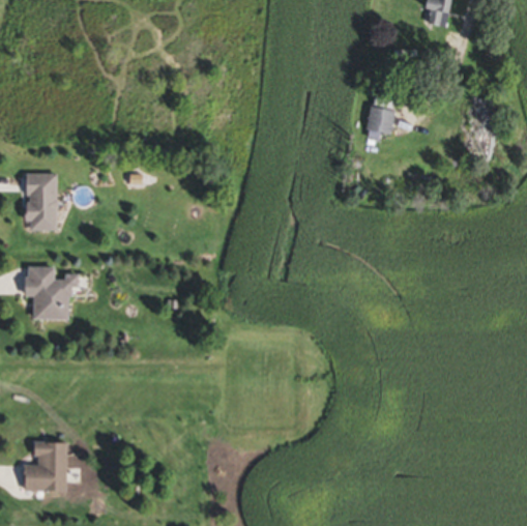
[(428,22),(445,27),(452,0),(425,0),(422,8),(431,10),(428,22)]
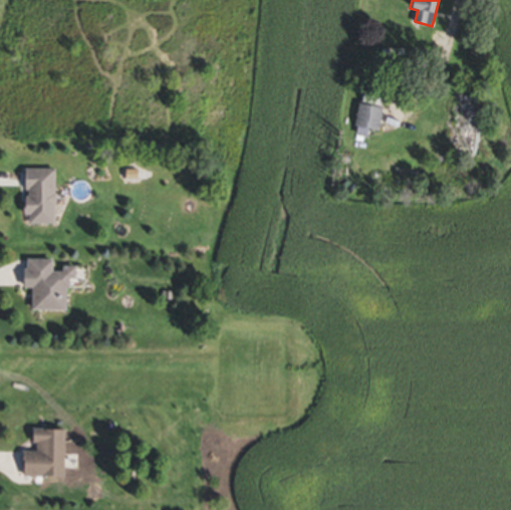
[(472,153),(474,96),(452,95),(449,152),(472,153)]
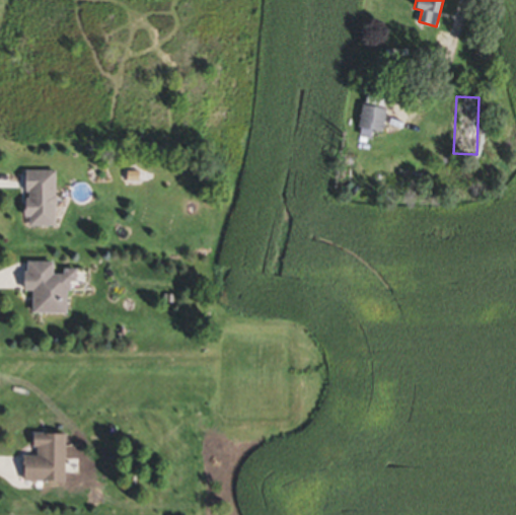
[(387,107),(362,104),(359,128),(384,132),(387,107)]
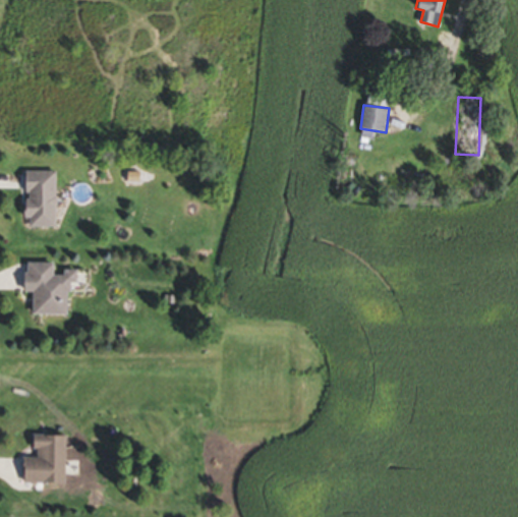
[(24,171),(24,225),(57,225),(57,171),(24,171)]
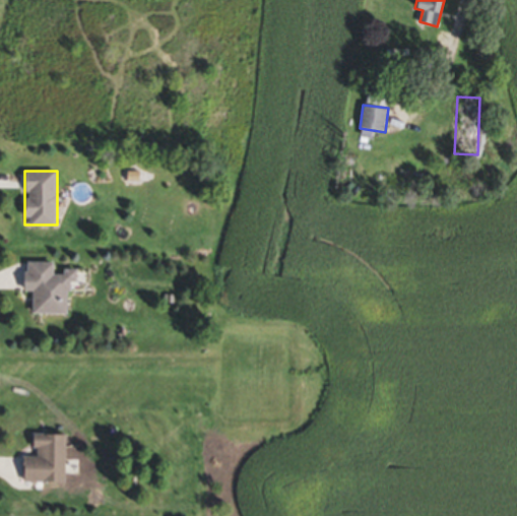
[(54,261),(24,261),(24,289),(31,289),(31,313),(68,313),(69,281),(75,281),(75,270),(54,270),(54,261)]
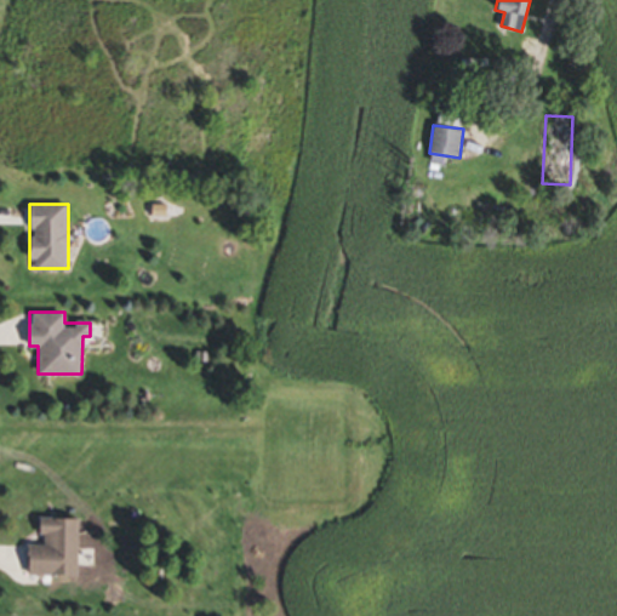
[(76,575),(79,518),(40,517),(39,543),(29,543),(28,574),(76,575)]
